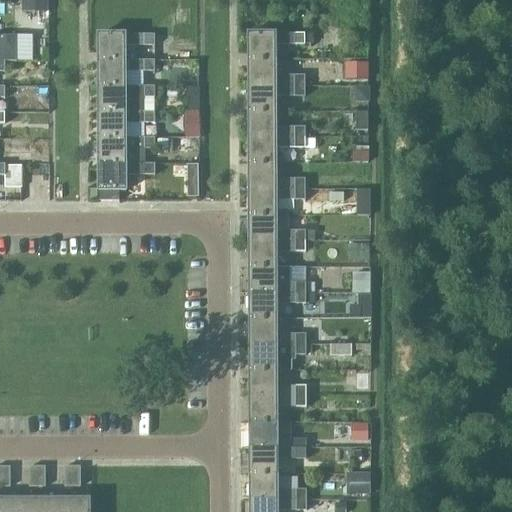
[(304,46),(304,44),(304,35),(248,35),(249,62),(275,61),(275,46),(304,46)]
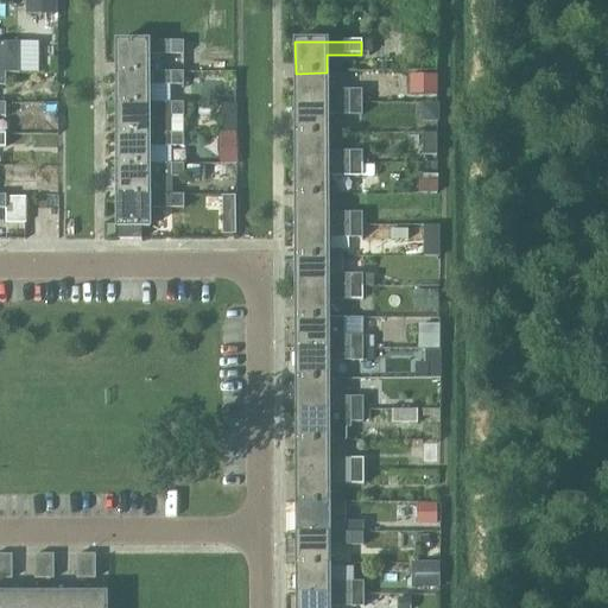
[(116,74),(149,74),(149,56),(183,56),(183,43),(116,43),(116,64),(116,74)]
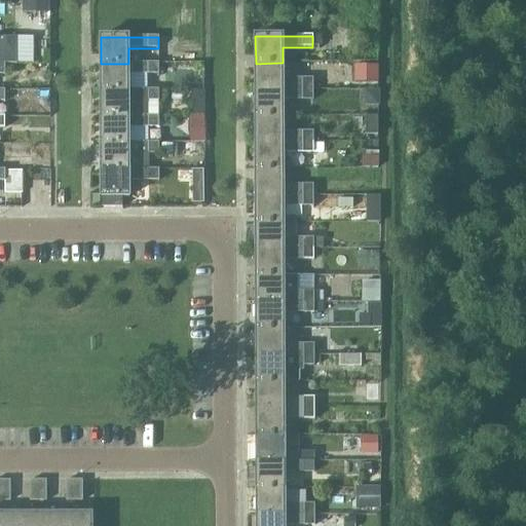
[(256,90),(312,89),(312,78),(283,78),(283,63),(256,64),(256,90)]
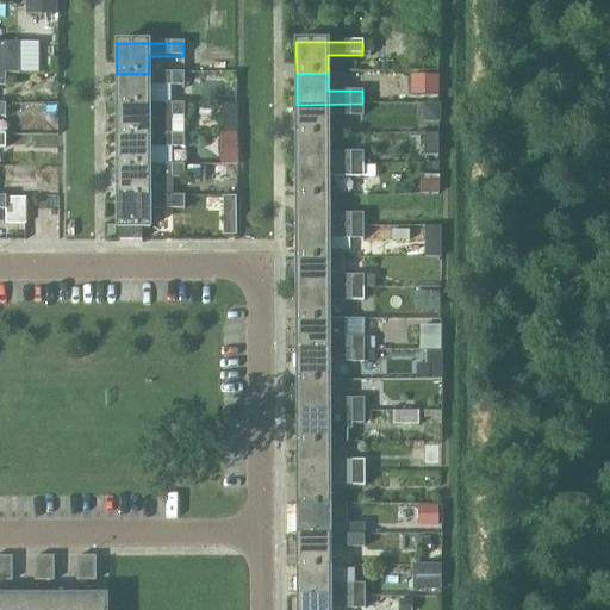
[(117,105),(149,105),(149,87),(184,87),(184,74),(149,74),(117,74),(117,80),(117,94),(117,105)]
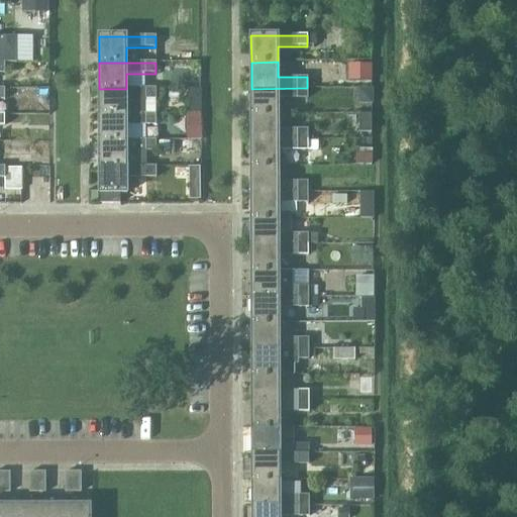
[(251,115),(278,114),(278,99),(307,99),(307,88),(251,89),(251,115)]
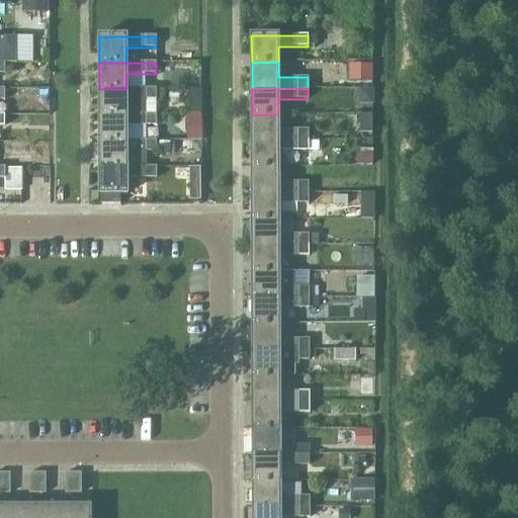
[(139,115),(139,100),(156,100),(156,89),(126,89),(99,89),(99,94),(99,107),(99,115),(139,115)]
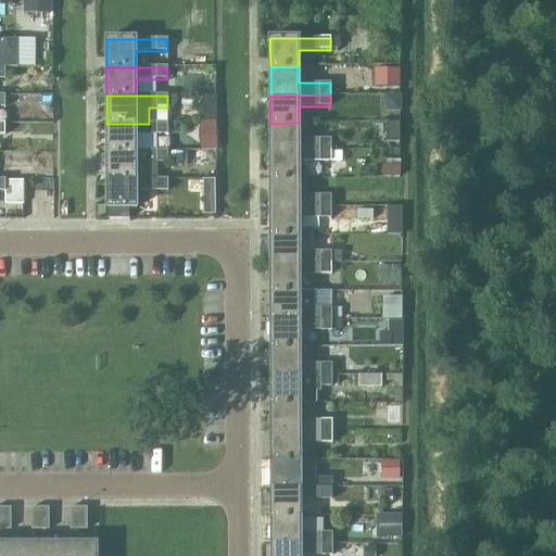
[(392,105),(379,105),(378,126),(392,126),(392,105)]
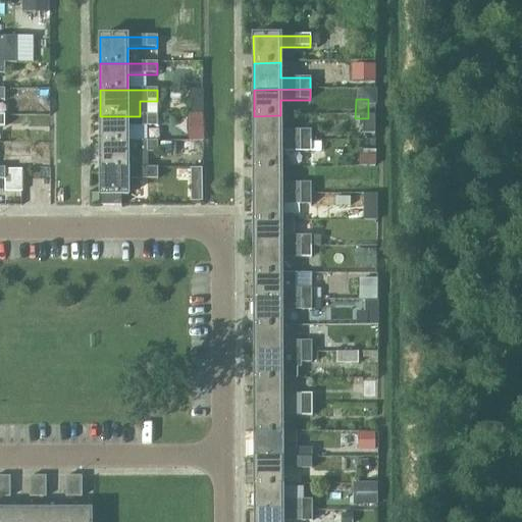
[(254,142),(310,142),(310,131),(281,131),(280,115),(254,116),(254,142)]
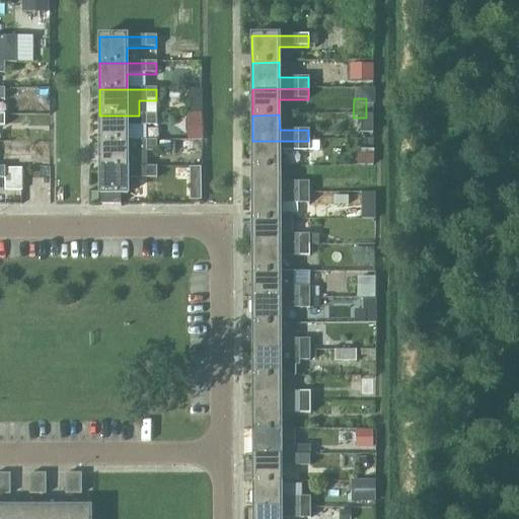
[(156,116),(139,116),(99,116),(99,121),(99,133),(99,142),(127,142),(127,127),(156,127),(156,116)]
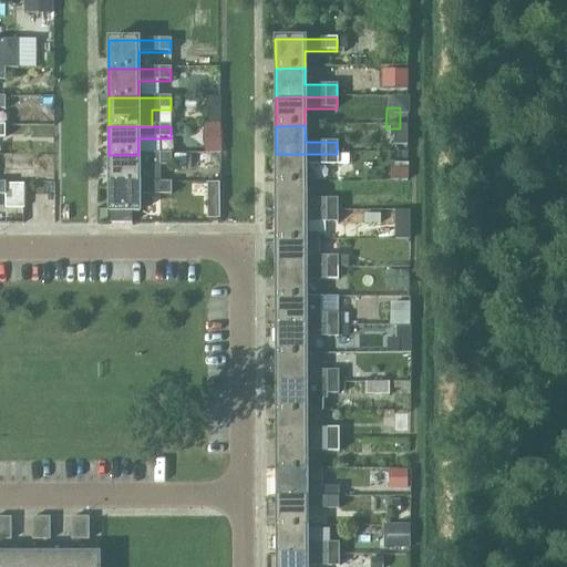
[(138,155),(109,155),(110,184),(138,183),(161,183),(161,167),(171,166),(171,154),(138,155)]
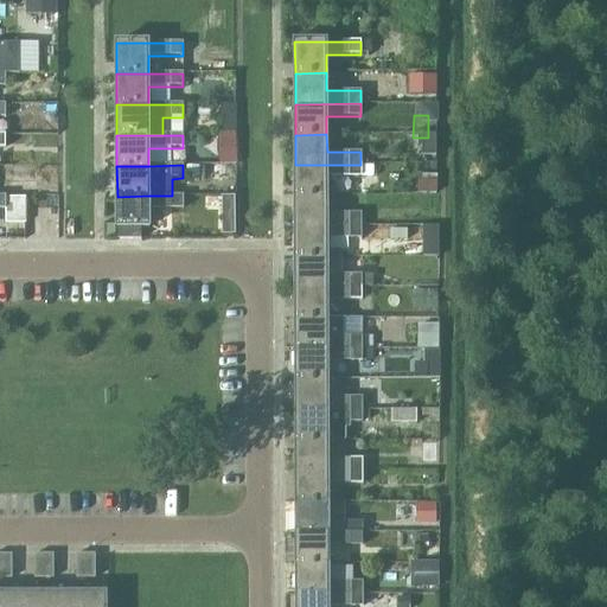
[(295,196),(327,196),(327,178),(360,178),(360,165),(295,165),(295,196)]
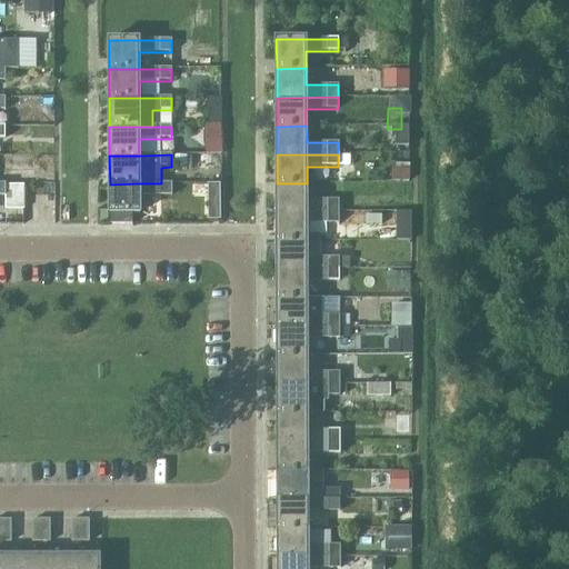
[(192,172),(192,201),(211,201),(211,173),(192,172)]
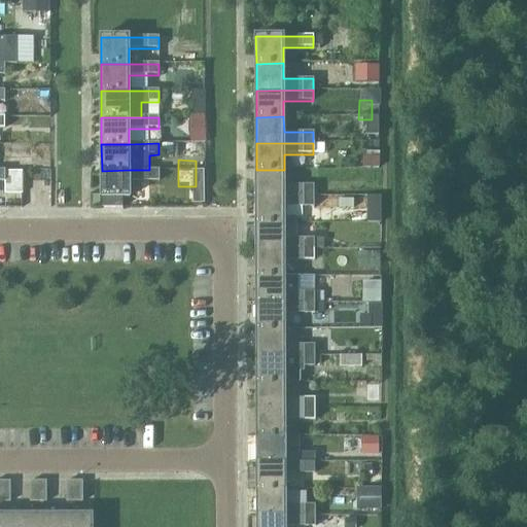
[(160,181),(160,170),(159,170),(149,170),(129,170),(102,171),(102,176),(102,187),(102,209),(121,209),(121,199),(130,199),(130,181),(160,181)]
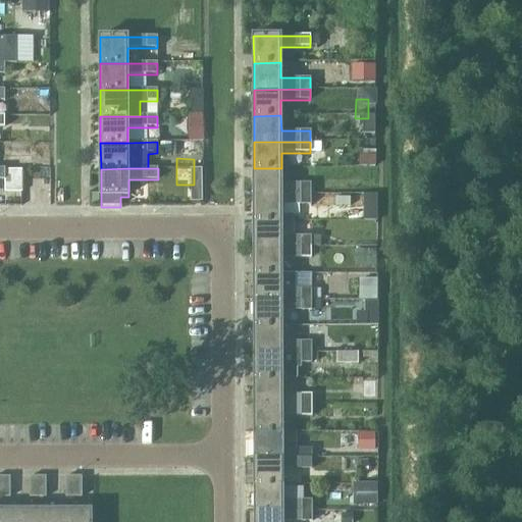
[(254,195),(310,195),(310,184),(281,184),(281,168),(254,168),(254,195)]
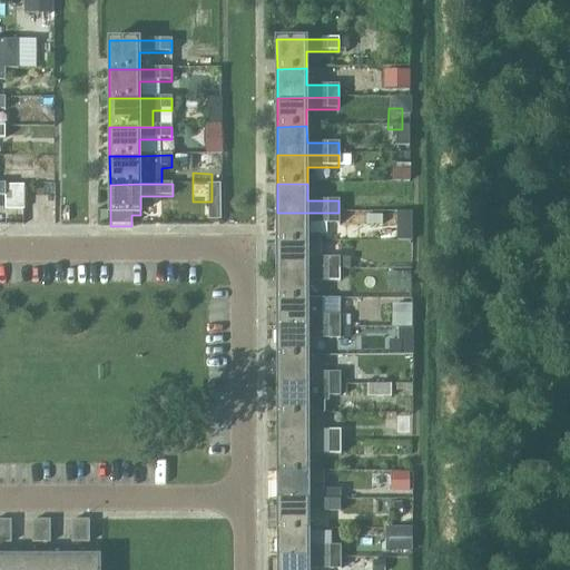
[(277,242),(307,242),(307,225),(338,225),(338,213),(277,213),(277,242)]
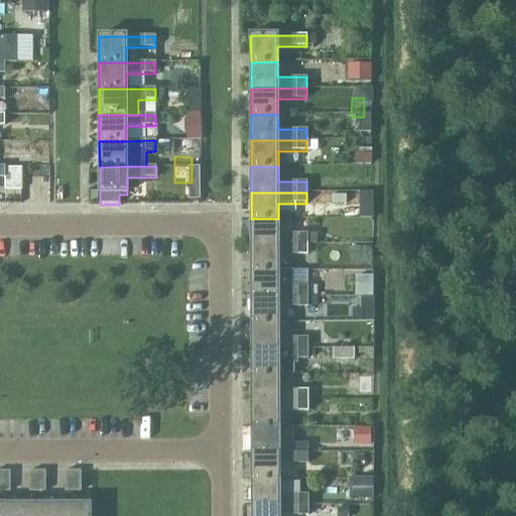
[(252,245),(307,245),(306,234),(278,234),(278,219),(251,219),(252,245)]
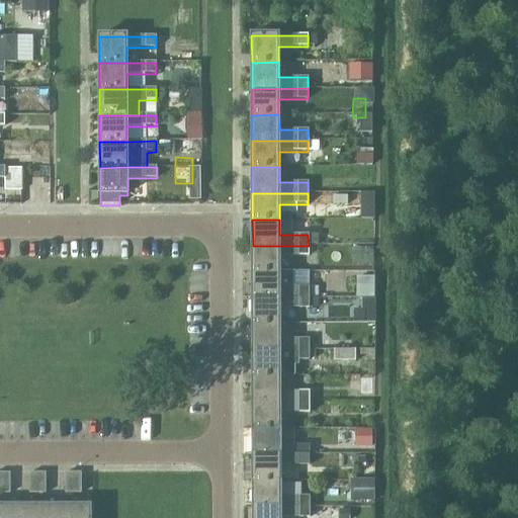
[(343,245),(364,244),(363,228),(342,229),(343,245)]
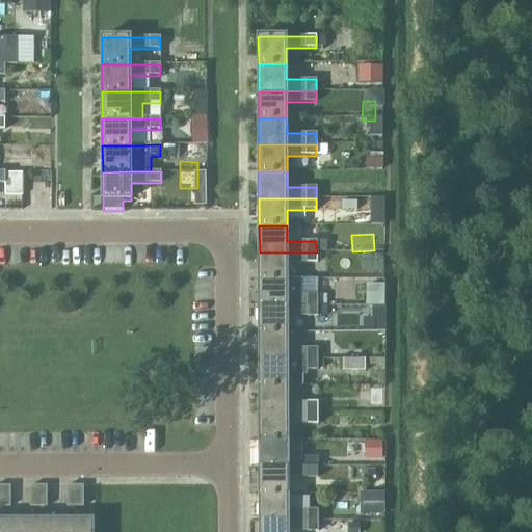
[(287,280),(287,278),(287,264),(317,263),(317,253),(260,253),(260,280),(287,280)]
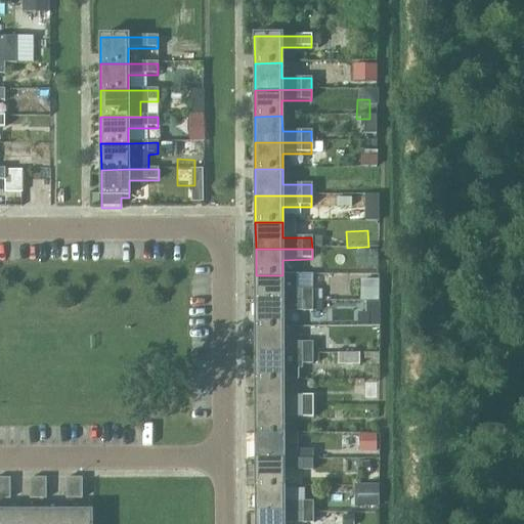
[(340,261),(339,284),(370,285),(370,261),(340,261)]
